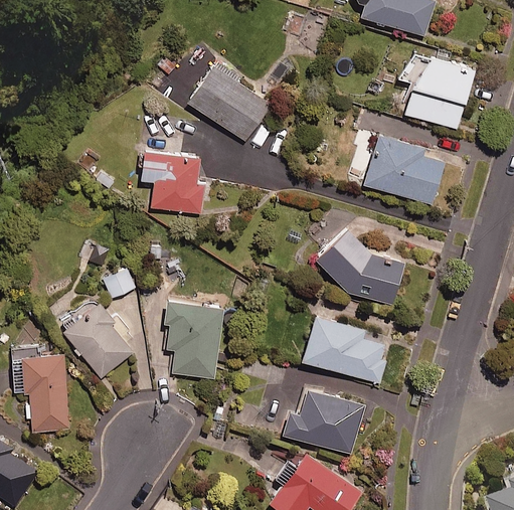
[(358,0),(364,5),(361,17),(424,37),(436,2),(431,0),(358,0)]
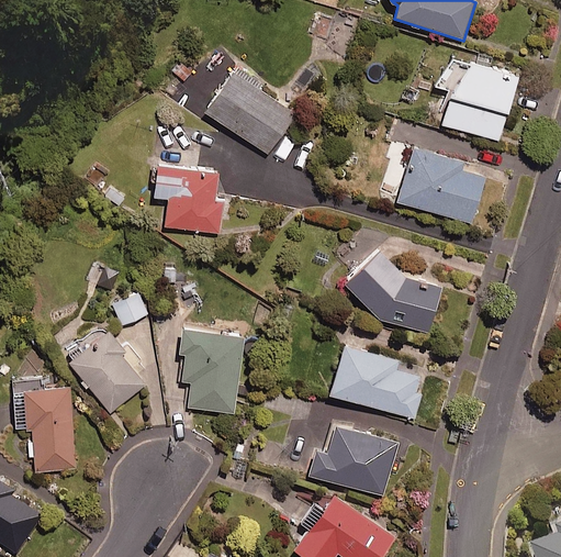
[(469,62),(451,55),(433,86),(447,90),(437,126),(500,144),(519,71),(470,58),(469,62)]
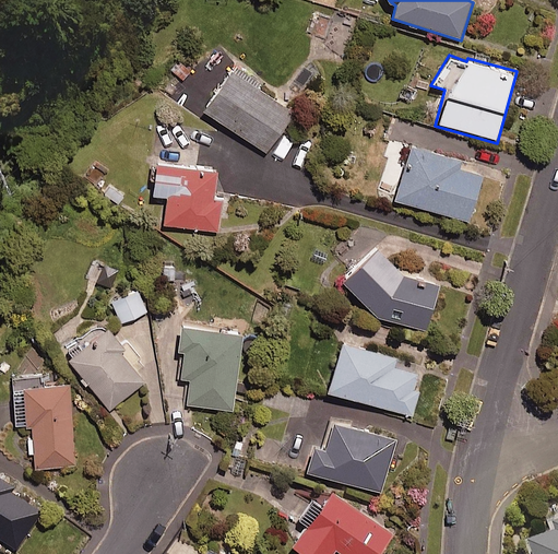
[(293,114),(229,73),(204,113),(266,154),(293,114)]
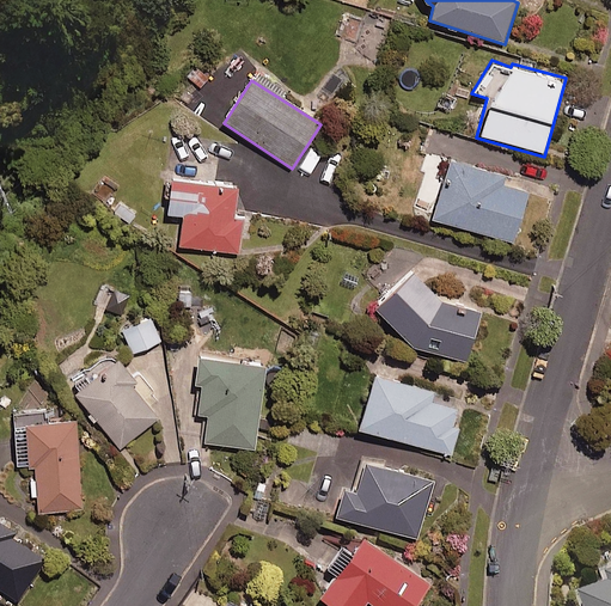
[(503,177),(451,159),(432,218),(512,244),(529,194),(501,185),(503,177)]
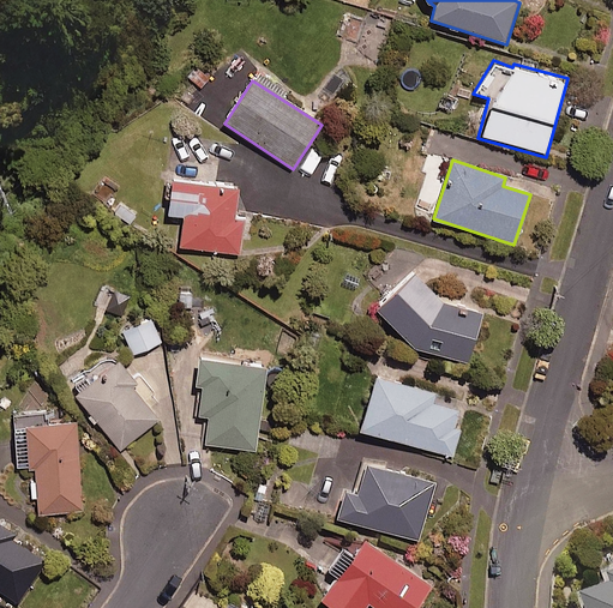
[(238,188),(172,179),(166,215),(185,217),(180,248),(239,257),(244,221),(234,220),(238,188)]
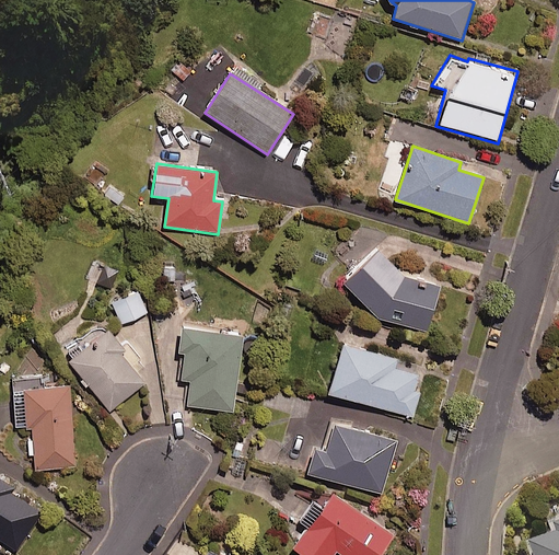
[(406,276),(377,246),(346,282),(376,318),(427,333),(441,287),(406,276)]
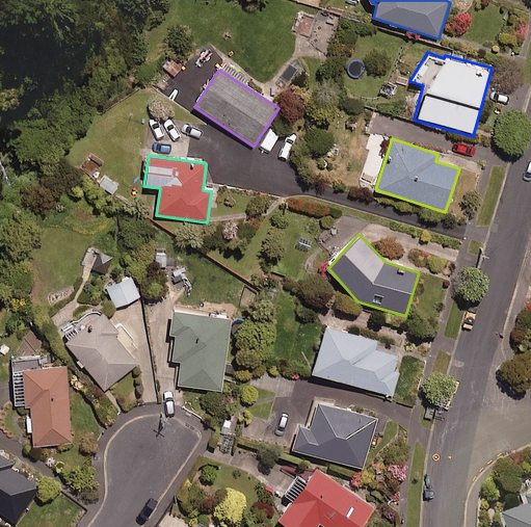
[(140,298),(134,283),(110,293),(117,309),(140,298)]
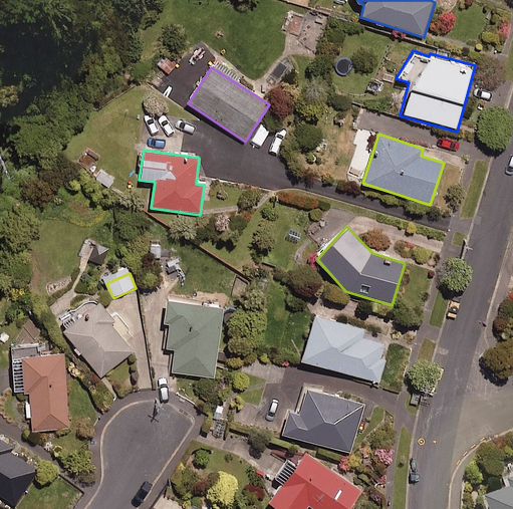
[(94,303),(89,296),(81,302),(73,291),(48,311),(100,378),(133,353),(108,323),(113,319),(98,300),(94,303)]
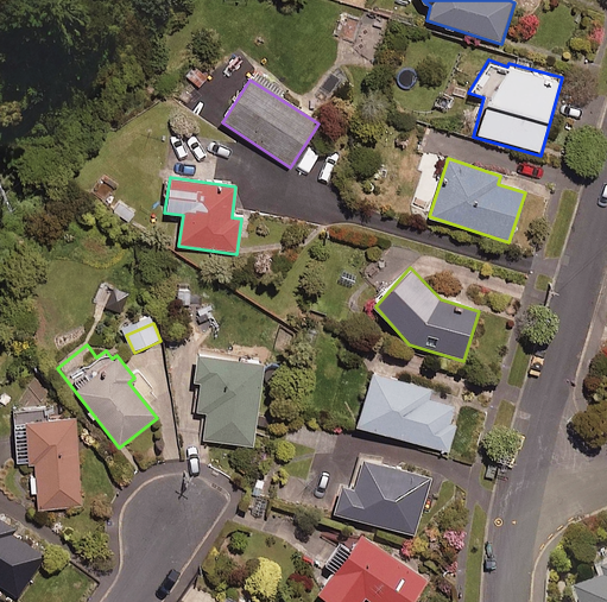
[(260,360),(198,355),(194,418),(207,419),(204,442),(255,445),(260,360)]
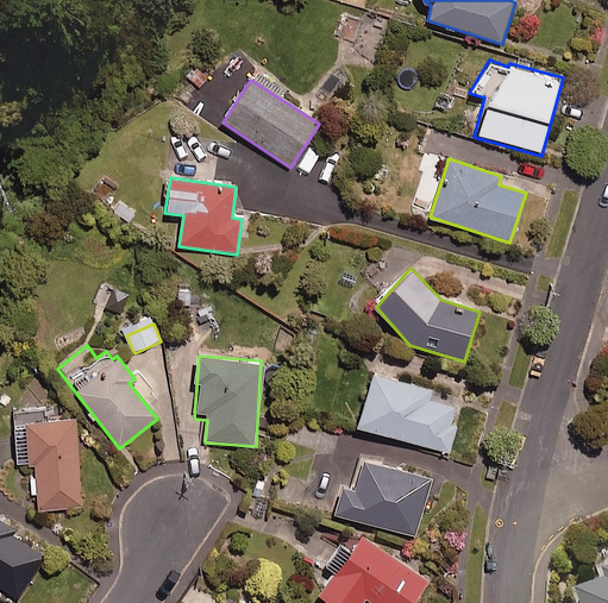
[(455,416),(461,418),(463,410),(428,400),(431,390),(374,374),(357,427),(450,454),(458,426),(452,424),(455,416)]
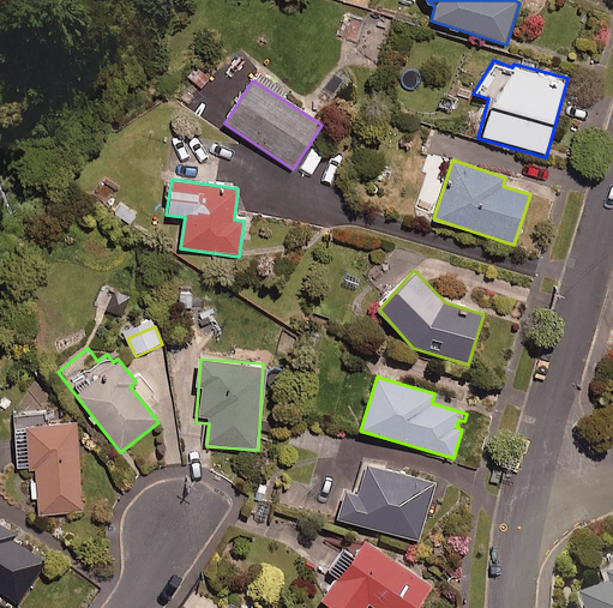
[(83,516),(78,425),(67,425),(67,416),(13,417),(16,469),(34,469),(37,517),(83,516)]
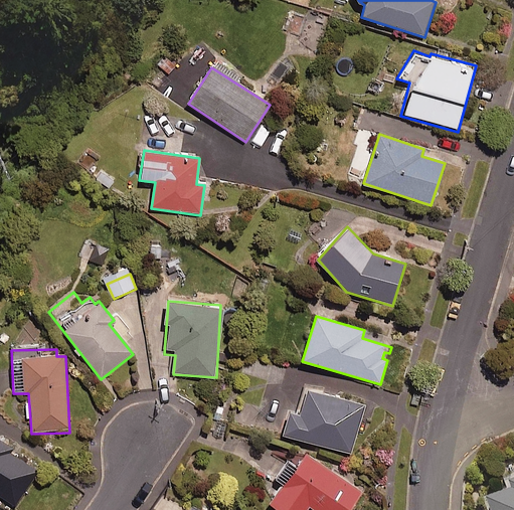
[(365,407),(308,390),(300,414),(290,411),(284,435),(351,455),(365,407)]
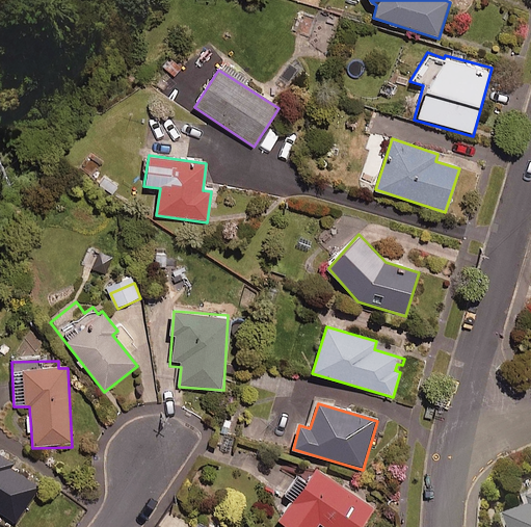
[(0,459),(0,515),(15,525),(41,489),(0,459)]
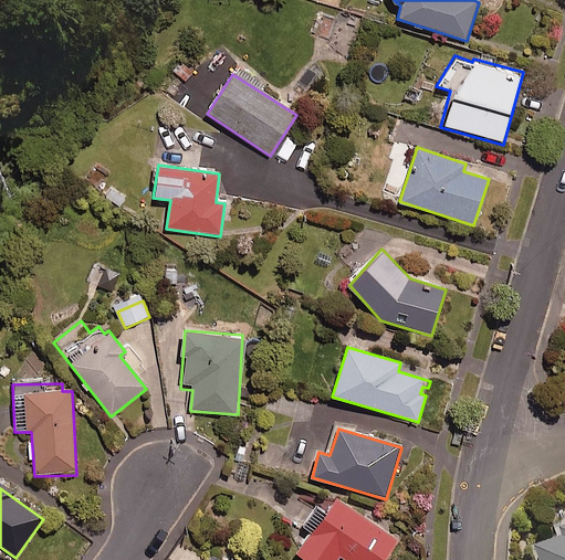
[(325,510),(317,505),(302,526),(310,531),(295,551),(306,559),(337,559),(339,557),(343,559),(385,559),(399,541),(335,495),(325,510)]
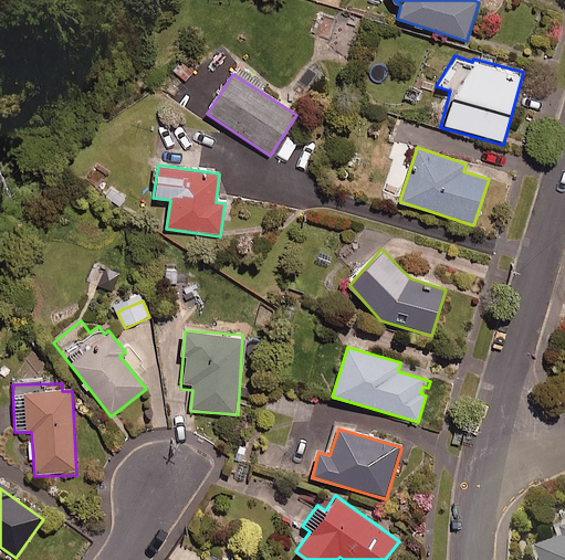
[(564,559),(564,535),(562,536),(564,541),(564,543),(539,553),(541,559),(564,559)]
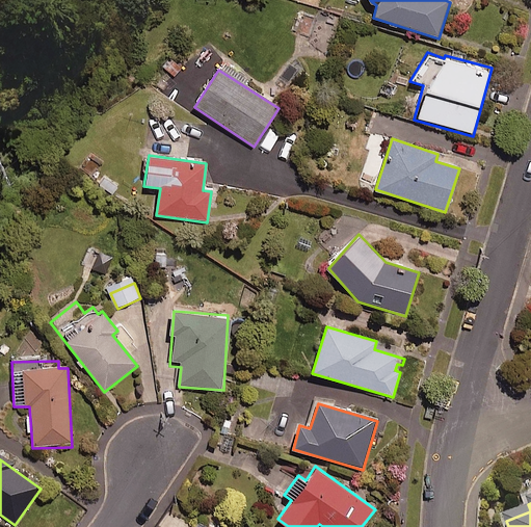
All buildings are outlined.
